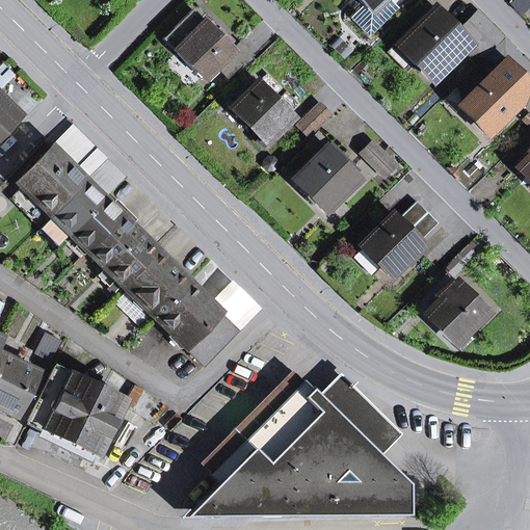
[(362,0),(372,10),(382,0),(362,0)]
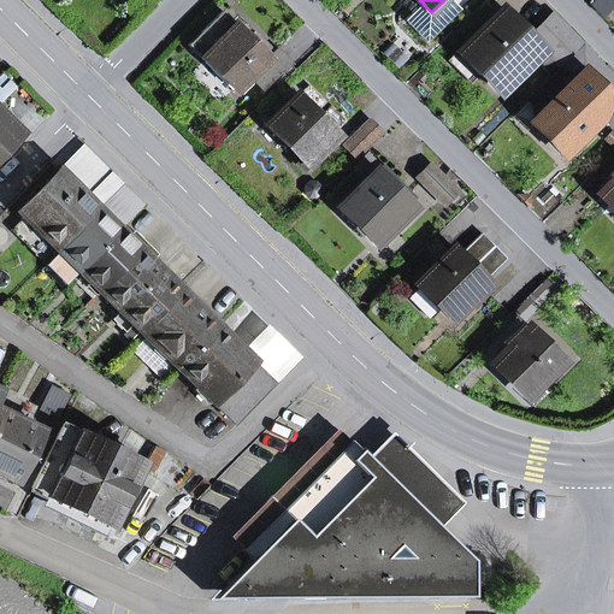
[(602,12),(613,1),(613,0),(595,0),(592,3),(602,12)]
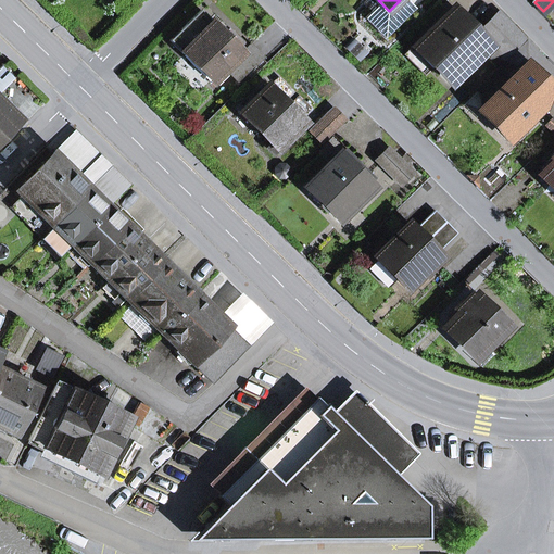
[(203,8),(172,38),(214,82),(228,68),(240,82),(264,58),(251,45),(250,46),(244,51),(226,33),(203,8)]
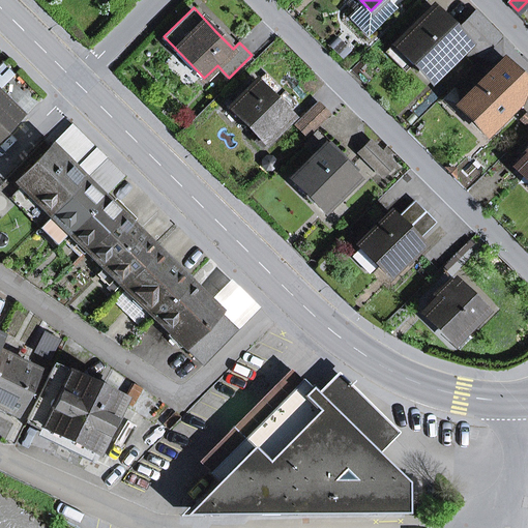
[(451,63),(459,56),(453,51),(462,42),(433,13),(403,44),(432,72),(446,58),(451,63)]
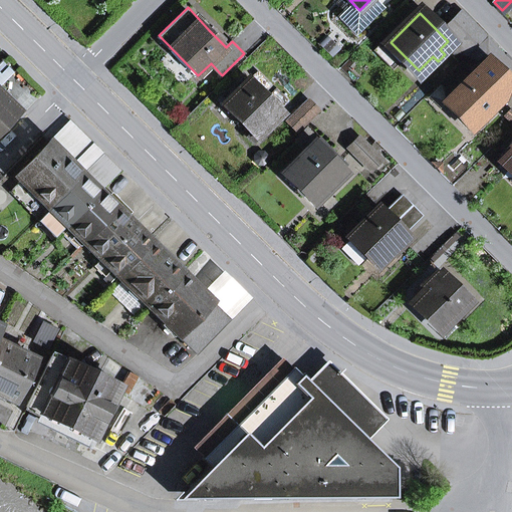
[(456,51),(462,57),(484,36),(463,14),(448,28),(460,41),(456,45),(456,51)]
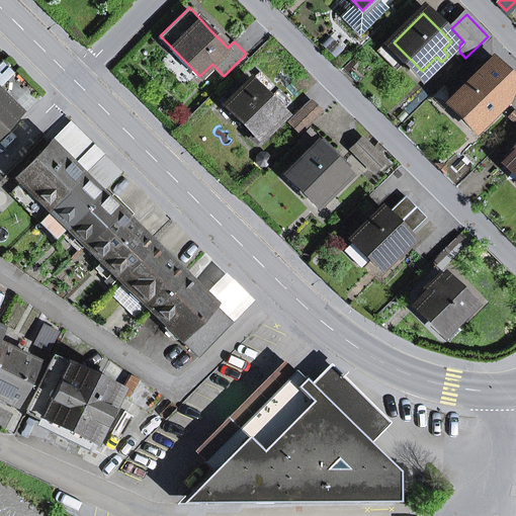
[(233,43),(216,25),(210,30),(228,48),(233,43)]
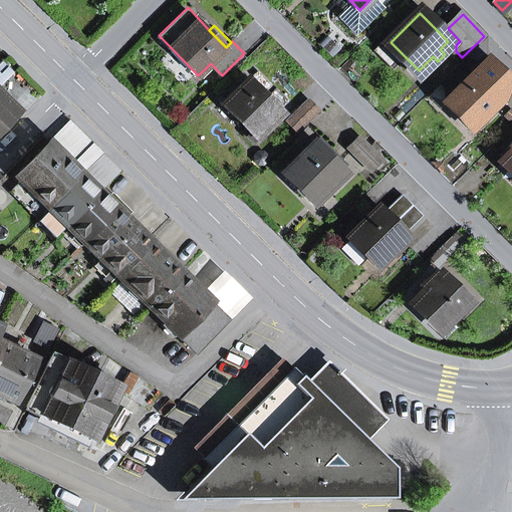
[(433,56),(419,70),(391,42),(387,37),(378,44),(403,68),(406,65),(420,79),(438,61),(433,56)]
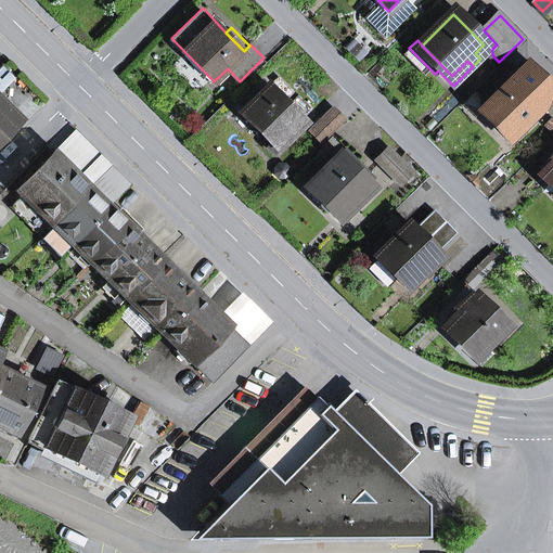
[(552,89),(535,71),(547,60),(528,41),(480,88),(492,100),(484,108),(509,133),(523,119),(528,124),(541,111),(552,91),(552,89)]
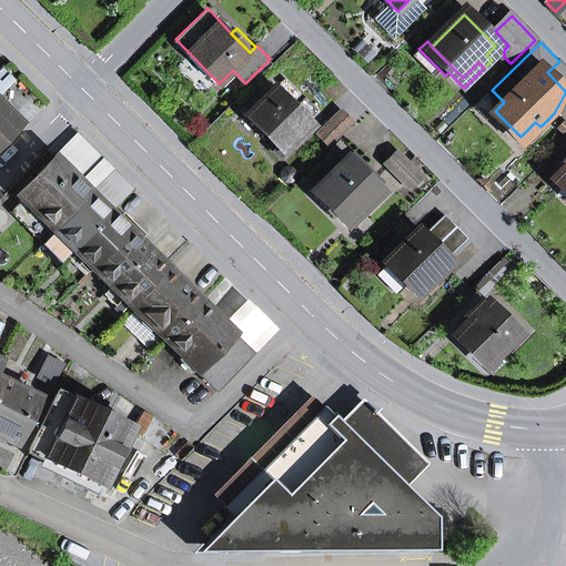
[(565,91),(565,68),(559,61),(547,72),(565,91)]
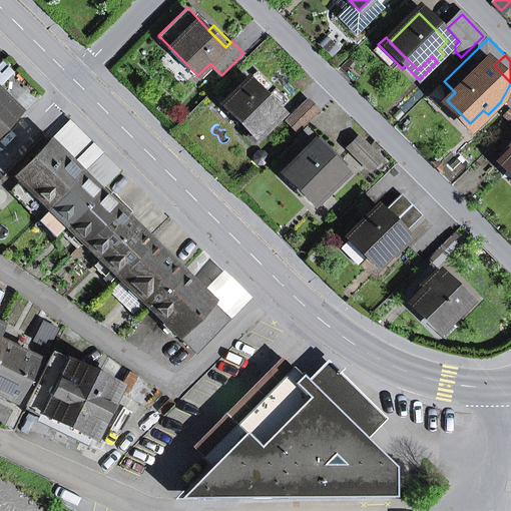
[(3,59),(0,62),(0,70),(8,78),(15,71),(3,59)]
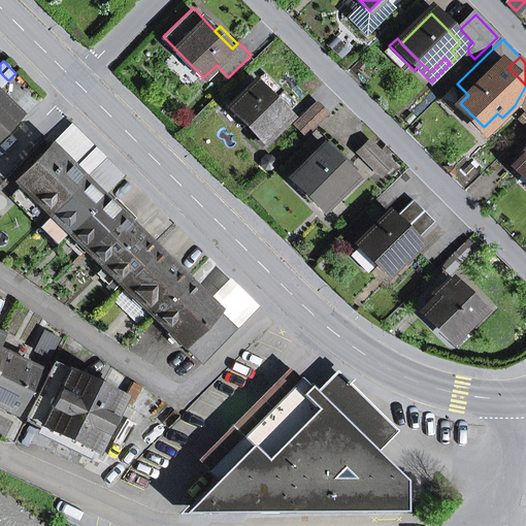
[(0,88),(8,80),(0,72),(0,132),(11,120),(17,121),(21,116),(21,109),(17,104),(11,104),(0,93),(0,88)]
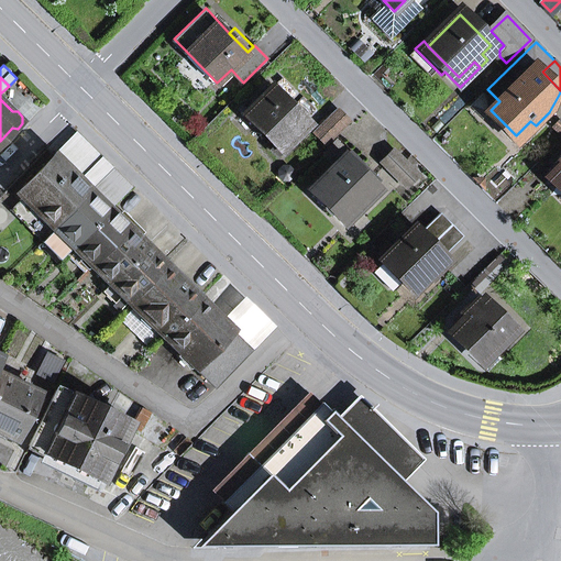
[(310,123),(273,86),(245,112),(272,139),(284,150),(310,123)]
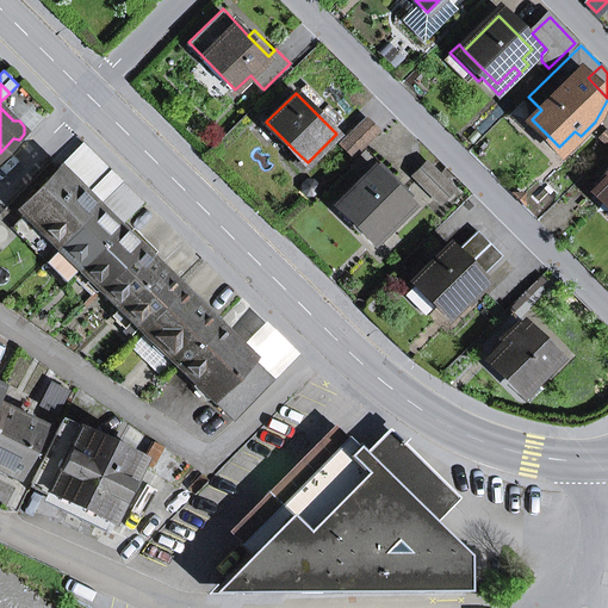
[(355,155),(380,130),(368,117),(342,142),(355,155)]
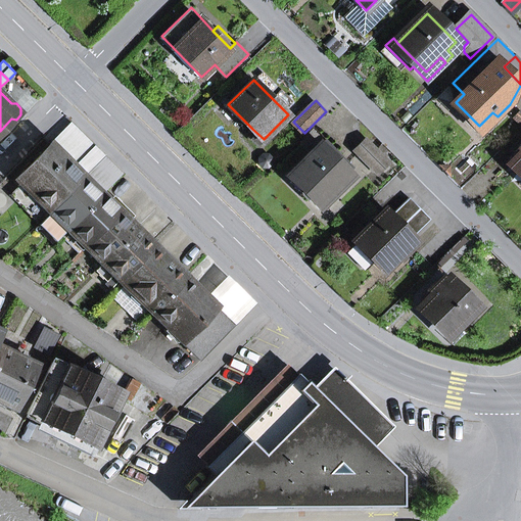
[(85,177),(107,154),(74,122),(52,144),(85,177)]
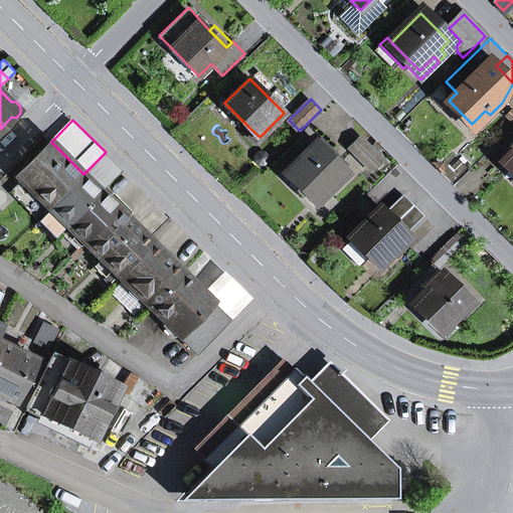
[(255,141),(260,137),(248,127),(244,131),(255,141)]
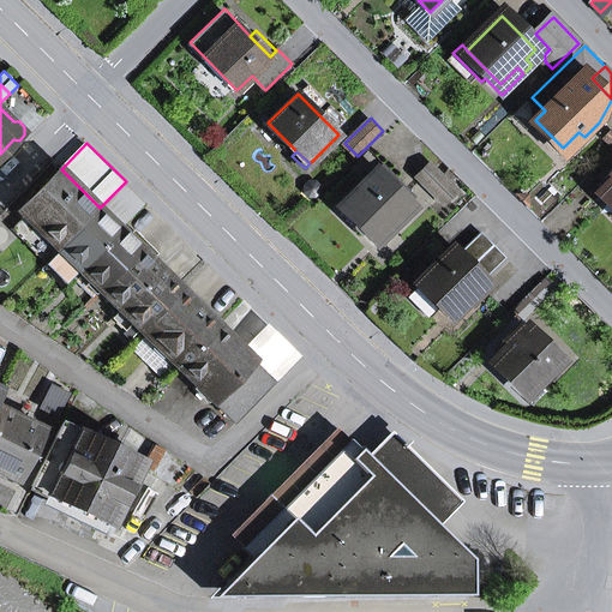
[(405,209),(418,195),(385,162),(375,173),(377,174),(346,205),(348,208),(343,213),(357,226),(361,220),(377,237),(394,220),(400,225),(409,215),(405,209)]
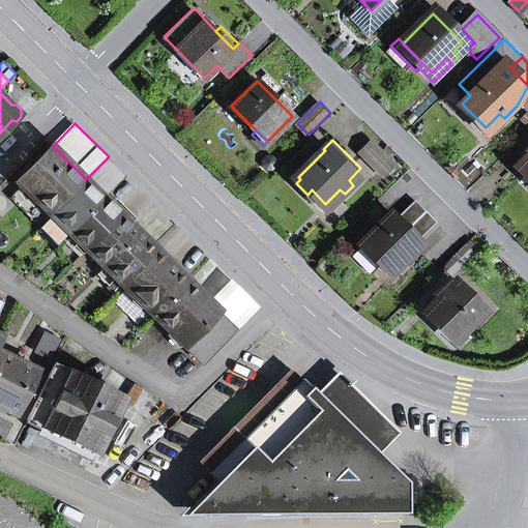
[(372,142),(361,152),(383,174),(394,163),(372,142)]
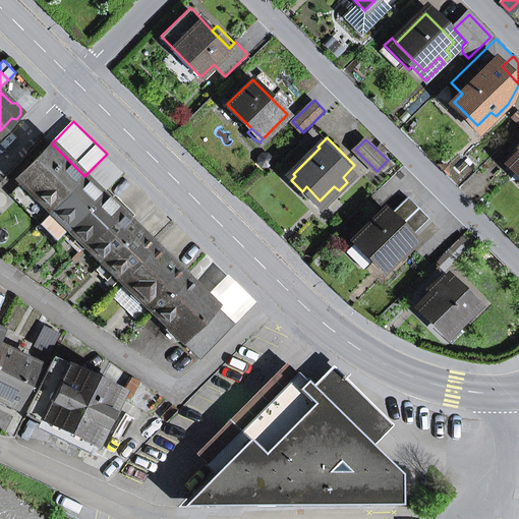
[(52,210),(85,176),(84,176),(52,143),(19,177),(22,181),(20,183),(30,193),(33,190),(52,210)]
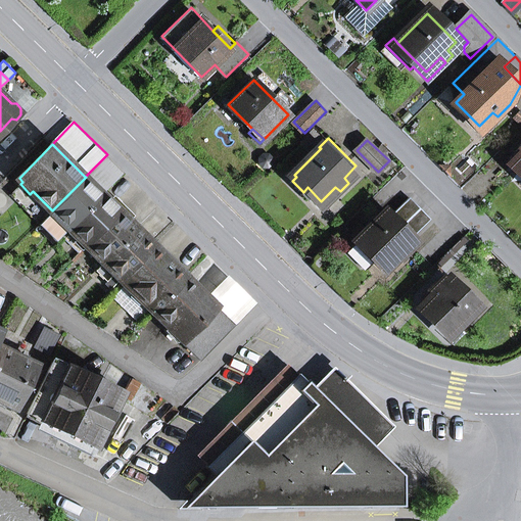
[(103,194),(86,177),(52,210),(41,222),(40,223),(57,240),(63,234),(69,228),(103,194)]
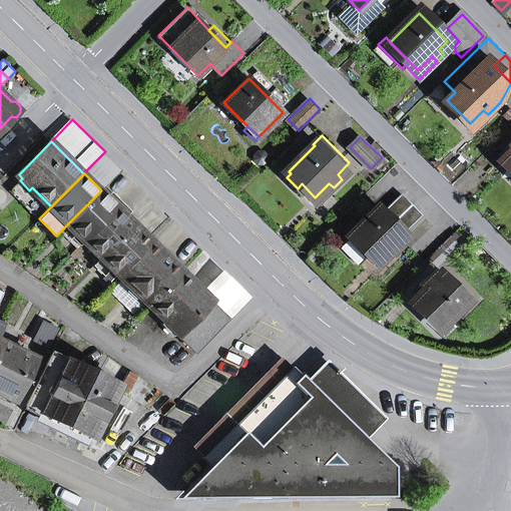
[(40,217),(51,206),(32,187),(29,190),(20,180),(11,190),(40,217)]
